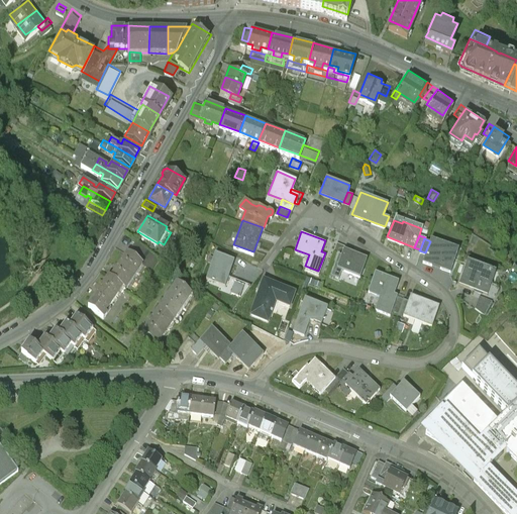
[(458,248),(430,238),(430,241),(425,252),(423,260),(450,270),(458,248)]
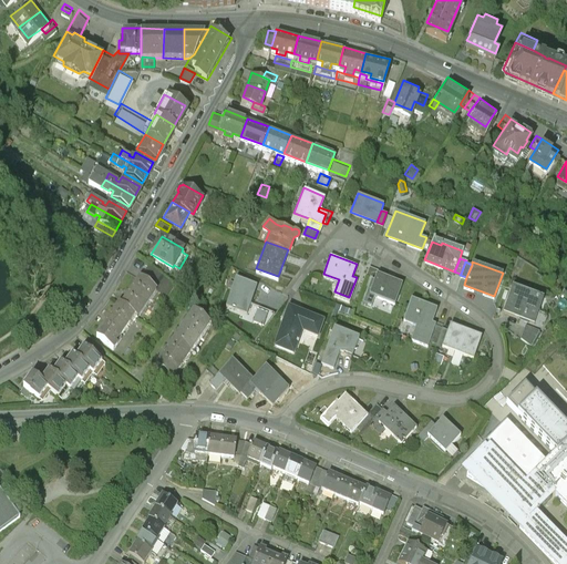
[(369,284),(371,277),(374,278),(377,272),(378,272),(380,267),(369,263),(362,282),(369,284)]
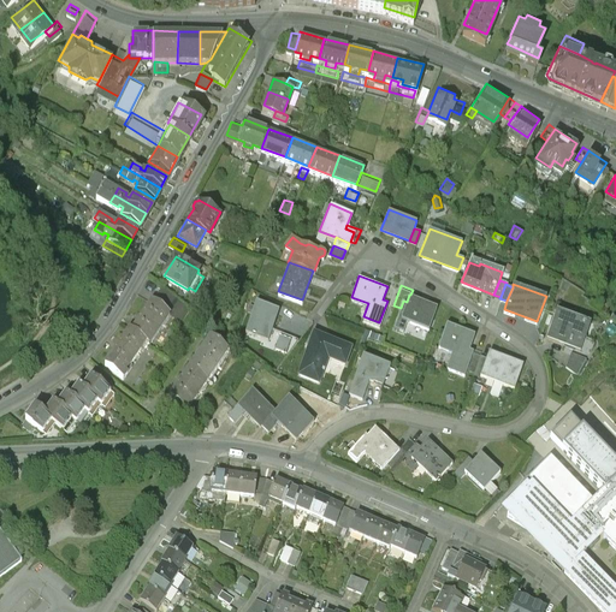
[(178,298),(161,286),(158,292),(175,304),(178,298)]
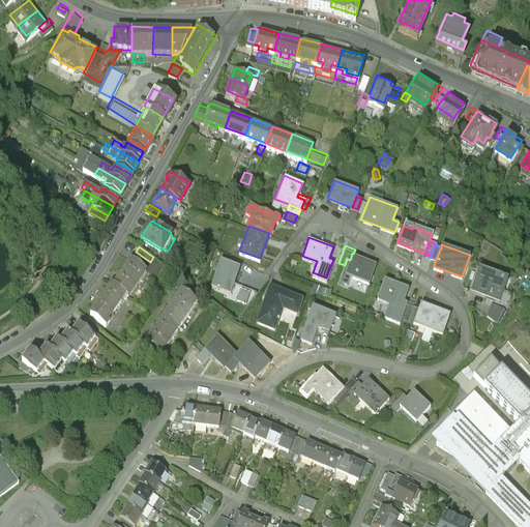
[(150,262),(136,252),(130,257),(146,268),(150,262)]
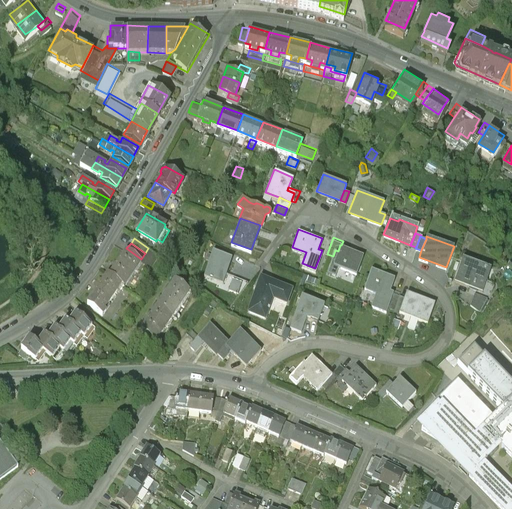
[(341,245),(340,245),(338,251),(335,250),(333,256),(328,270),(336,272),(338,265),(356,271),(363,253),(341,245)]
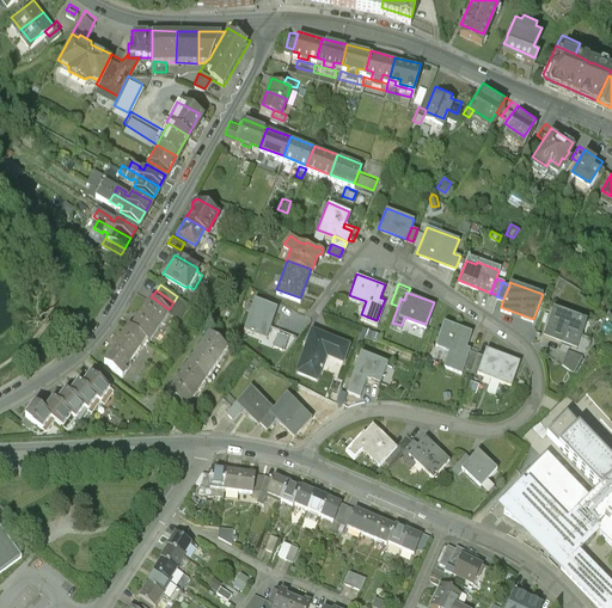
[(151,296),(130,324),(145,335),(148,337),(169,309),(151,296)]
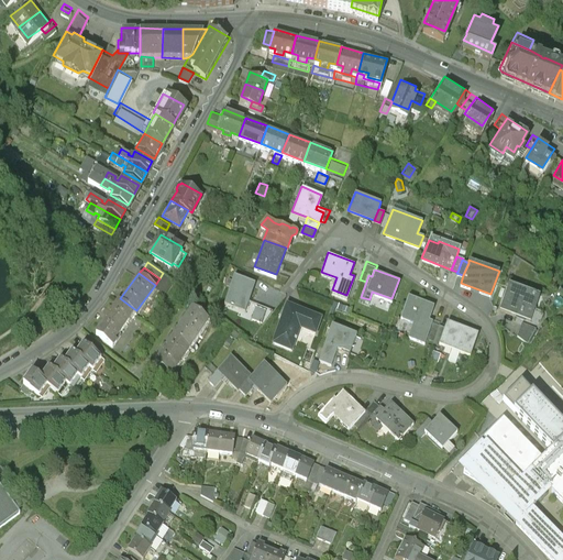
[(255,282),(233,274),(224,302),(244,309),(245,309),(249,298),(255,282)]
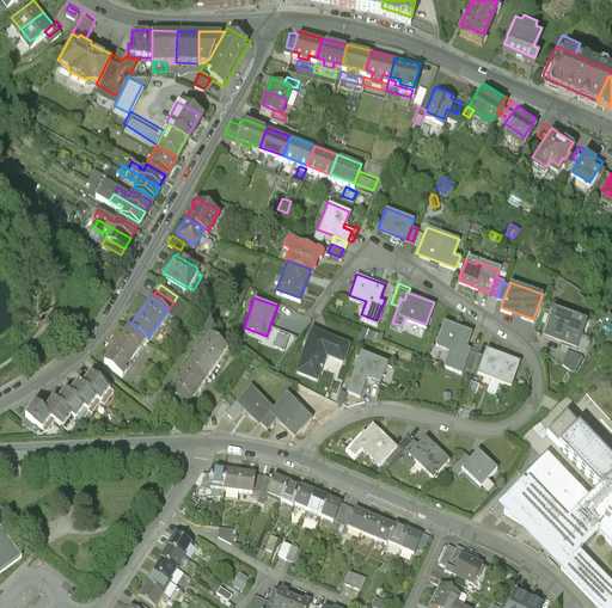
[(581,317),(554,306),(543,333),(575,345),(580,331),(576,330),(579,321),(580,323),(582,318),(581,318),(581,317)]
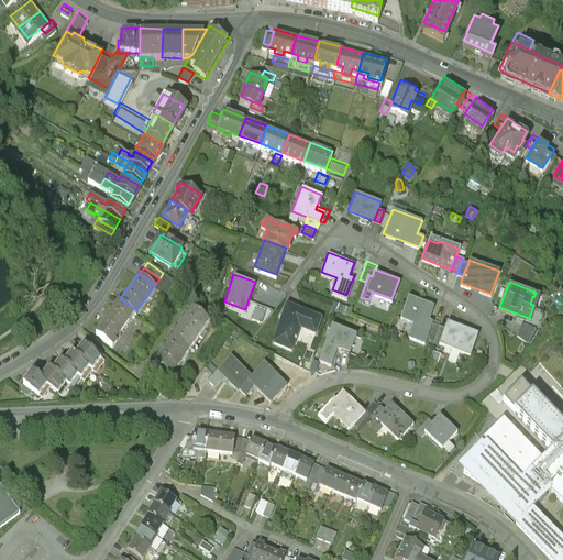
[(434,303),(409,293),(400,314),(414,319),(409,332),(424,339),(432,318),(429,316),(434,303)]
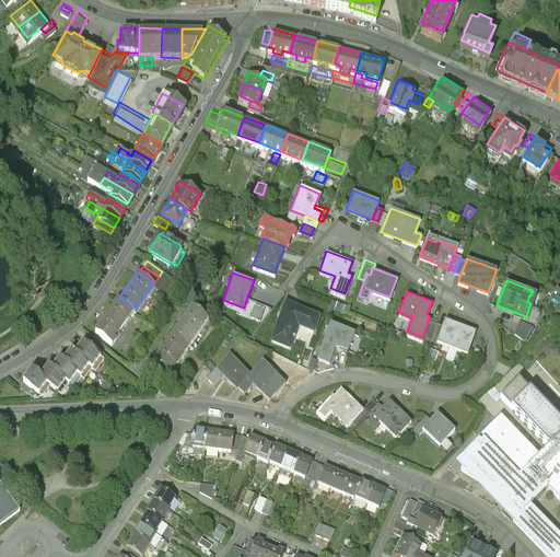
[(119,297),(117,296),(95,326),(112,338),(116,333),(114,332),(132,306),(119,297)]
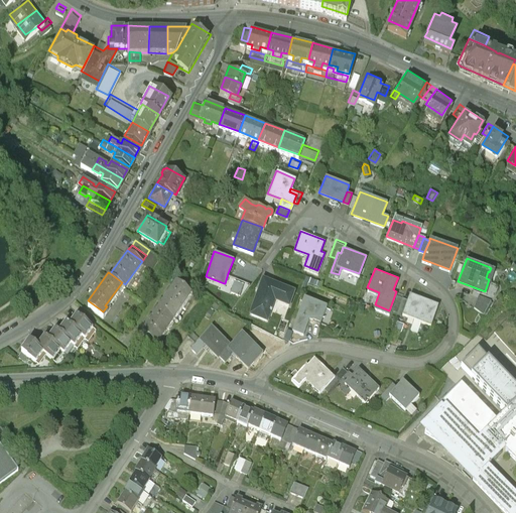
[(225,283),(224,283),(223,286),(239,292),(244,279),(228,273),(225,283)]
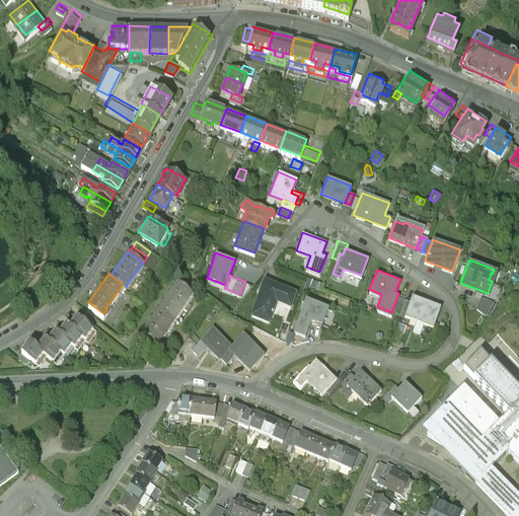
[(295,290),(265,279),(252,311),(270,316),(277,297),(291,302),(295,290)]
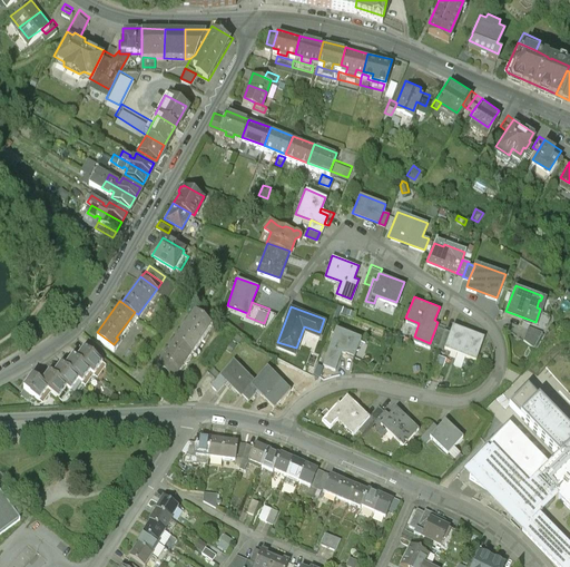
[(212,322),(195,310),(175,336),(192,349),(212,322)]
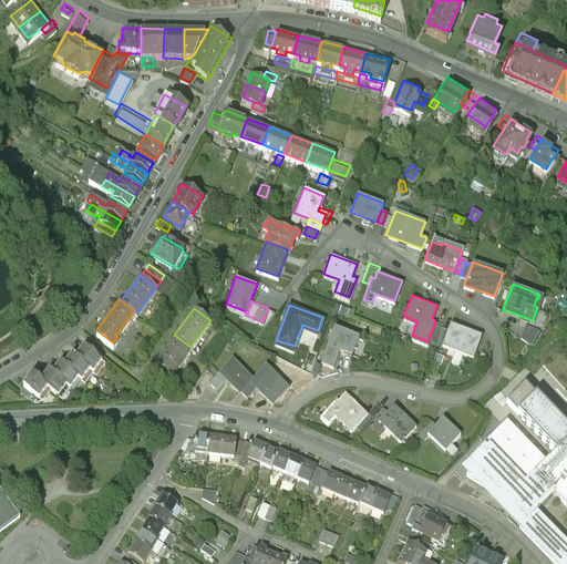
[(434,344),(443,322),(435,320),(428,341),(434,344)]
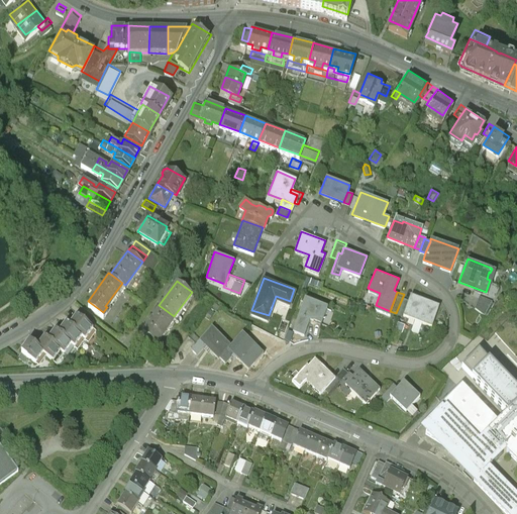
[(403,315),(404,312),(410,296),(404,294),(396,313),(403,315)]
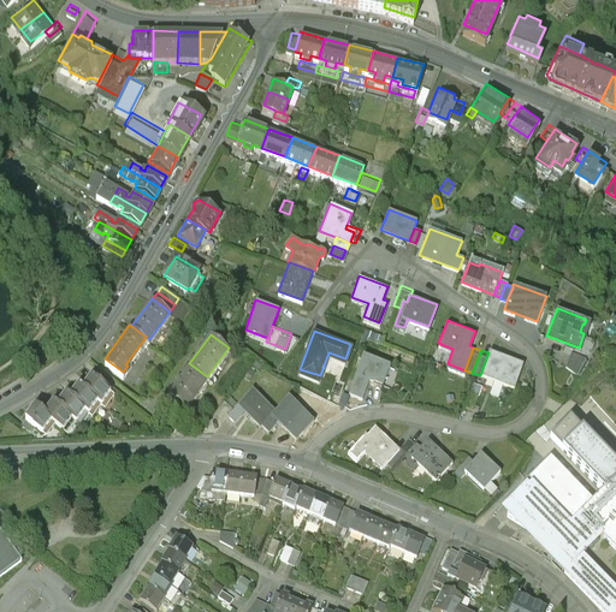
[(522,362),(490,350),(489,352),(481,372),(514,384),(522,362)]
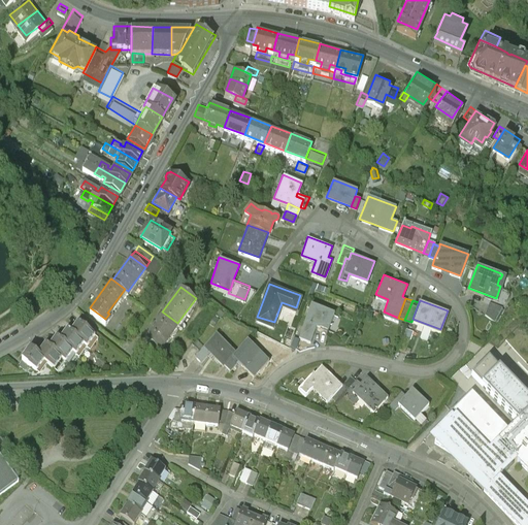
[(502,305),(489,300),(485,312),(494,318),(502,305)]
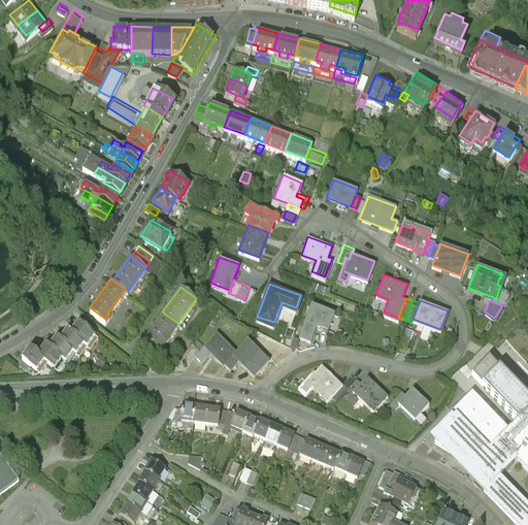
[(334,312),(311,302),(299,335),(310,339),(317,324),(328,328),(334,312)]
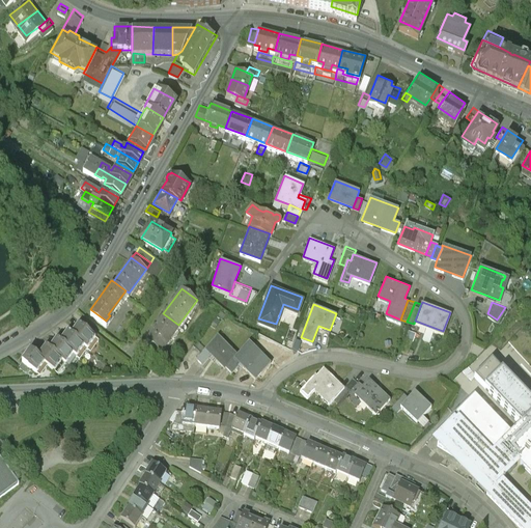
[(178,325),(163,313),(145,337),(161,349),(178,325)]
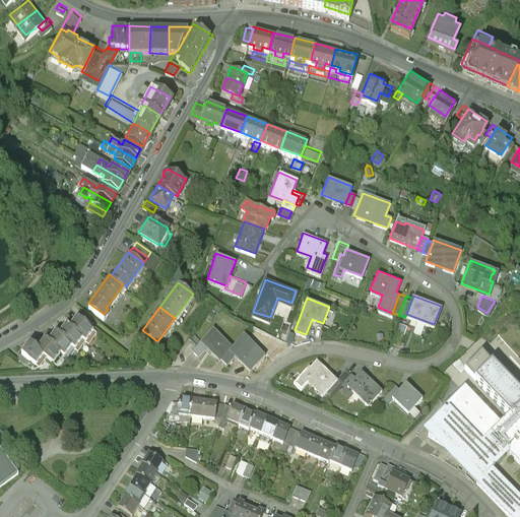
[(93,327),(76,315),(69,324),(82,334),(85,337),(93,327)]
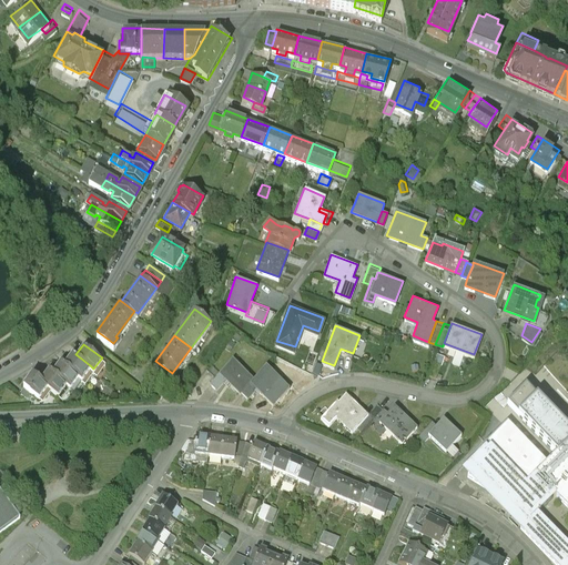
[(75,354),(72,352),(63,362),(78,373),(82,376),(90,365),(75,354)]
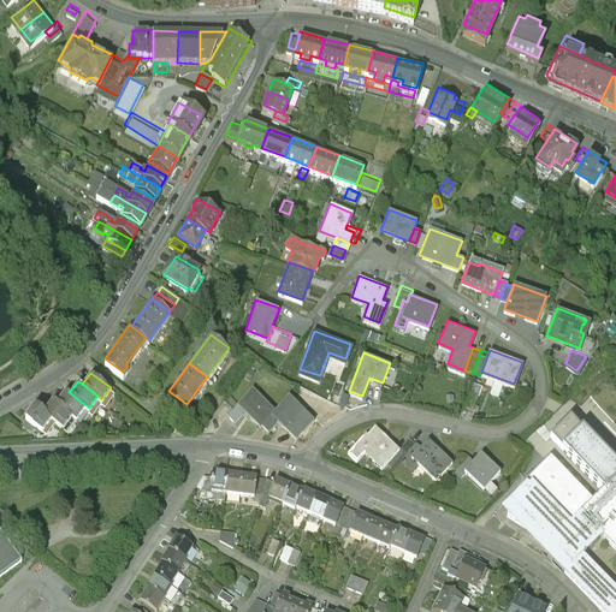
[(276,408),(253,387),(237,403),(244,409),(260,423),(261,422),(271,413),(276,408)]
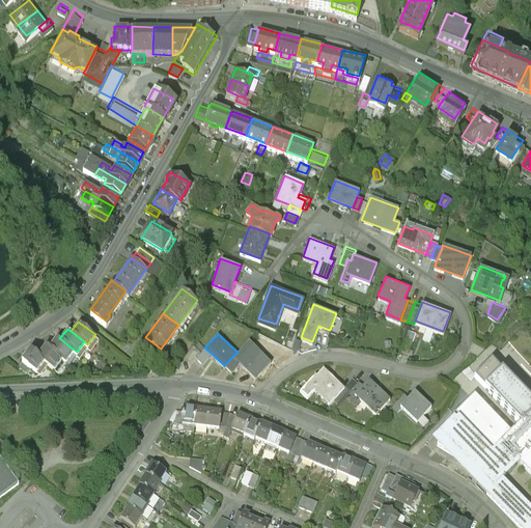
[(402,346),(408,349),(412,337),(407,335),(402,346)]
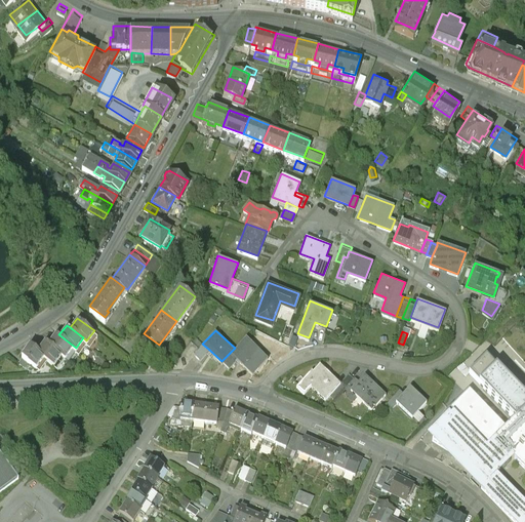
[(58,334),(55,332),(48,343),(62,352),(65,355),(72,345),(58,334)]
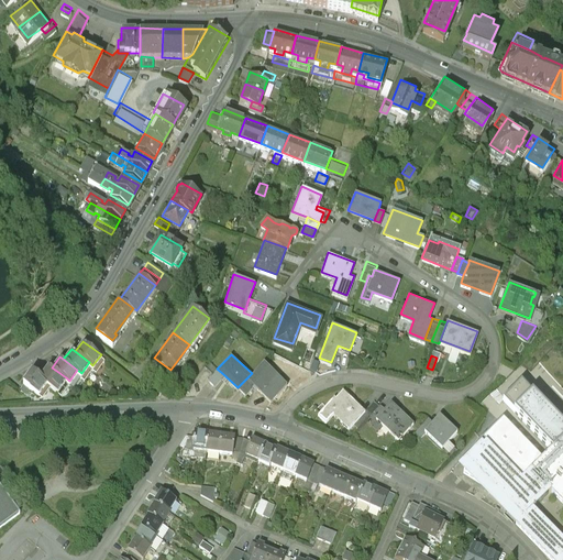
[(287,381),(264,360),(252,373),(247,377),(254,383),(271,398),(287,381)]
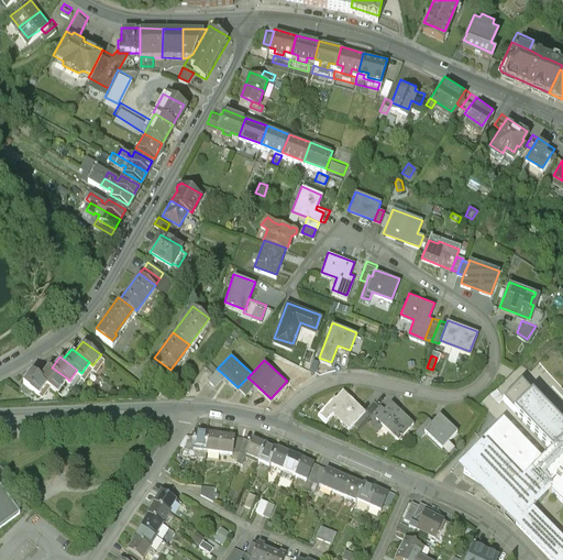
[(52,368),(48,364),(40,375),(47,380),(57,387),(58,388),(66,377),(52,368)]
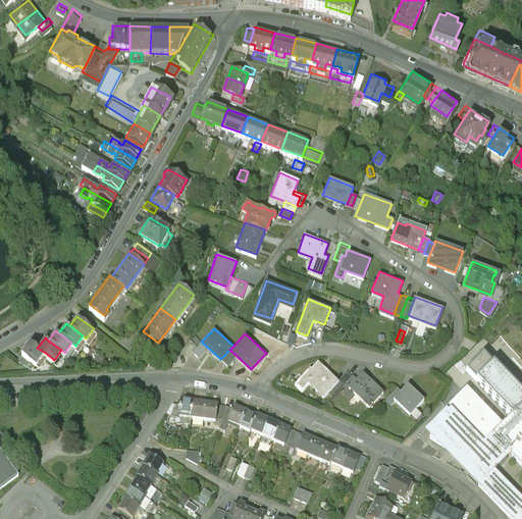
[(186,355),(196,343),(190,338),(179,350),(186,355)]
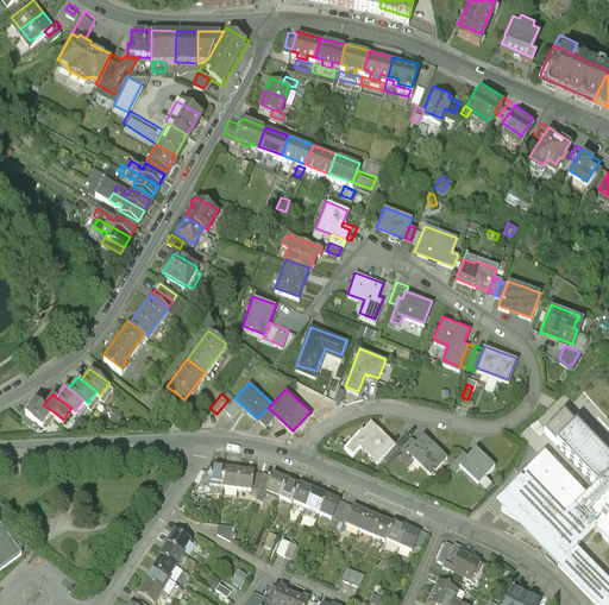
[(43,405),(35,398),(25,410),(27,411),(36,417),(42,422),(51,410),(43,405)]
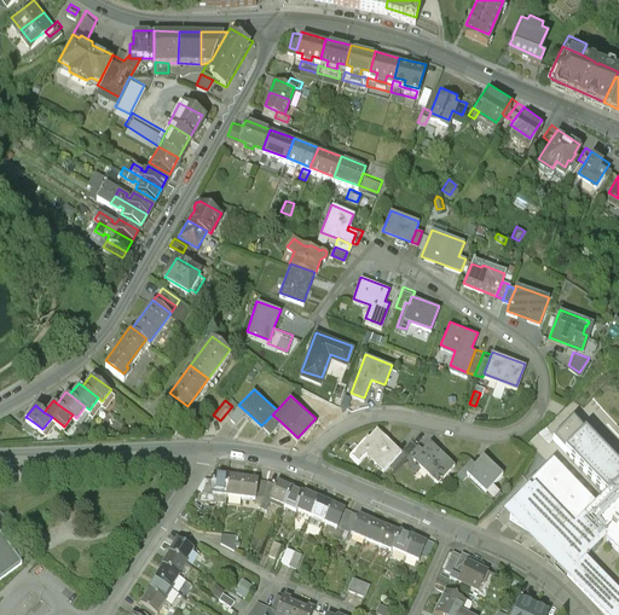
[(246,411),(238,405),(229,416),(236,422),(246,411)]
